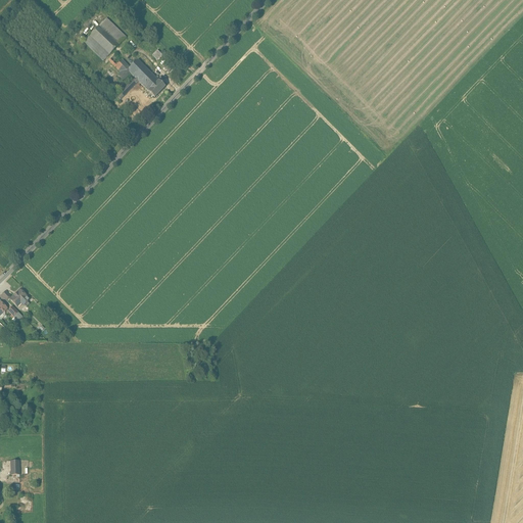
[(126,38),(106,18),(102,22),(123,42),(126,38)]
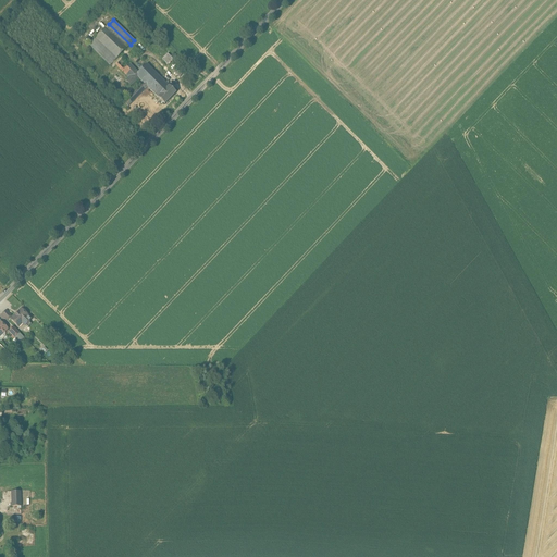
[(131,45),(109,24),(106,28),(126,48),(131,45)]
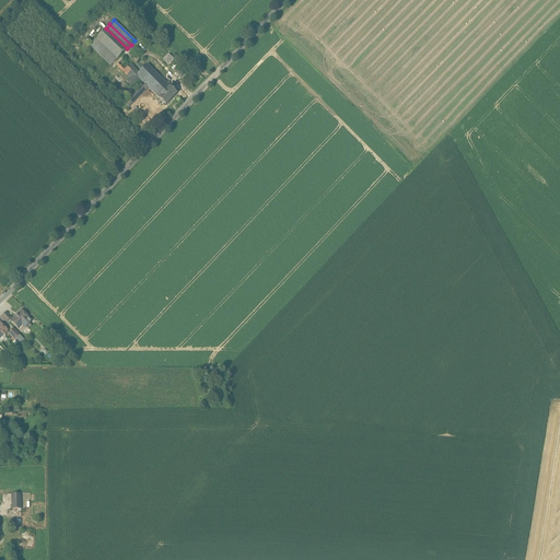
[(127,48),(106,28),(96,38),(117,58),(127,48)]
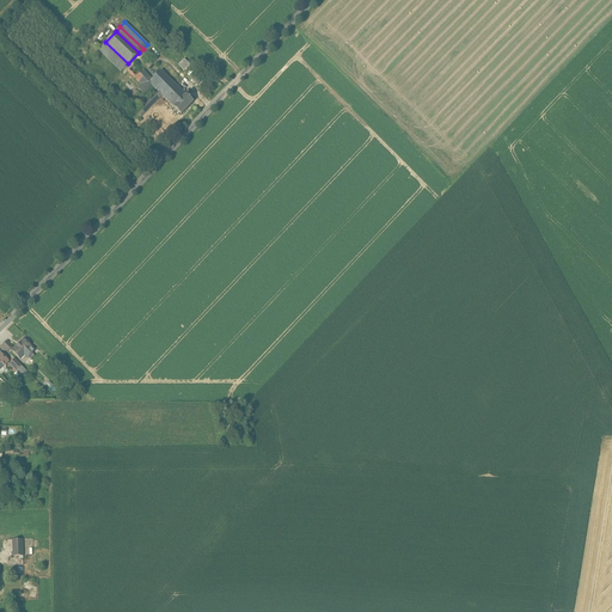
[(128,63),(105,42),(98,49),(121,72),(128,63)]
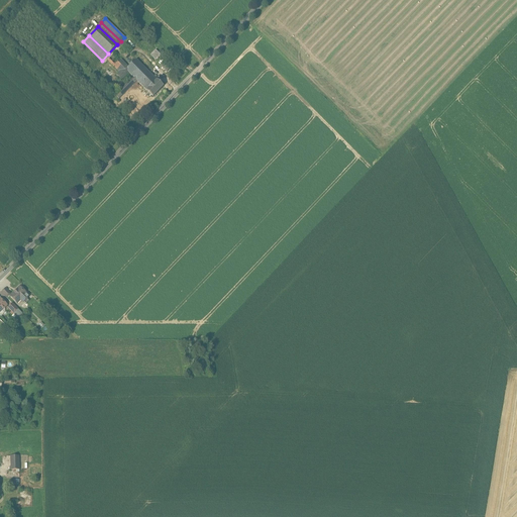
[(161,55),(156,49),(150,55),(156,60),(161,55)]
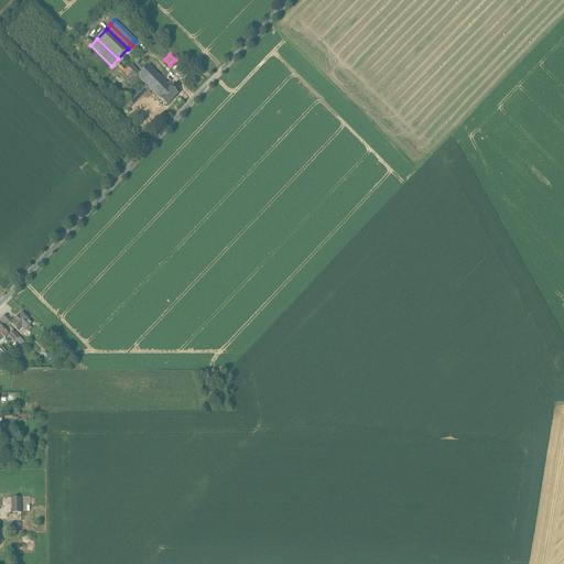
[(140,74),(125,58),(115,68),(132,87),(140,79),(138,76),(140,74)]
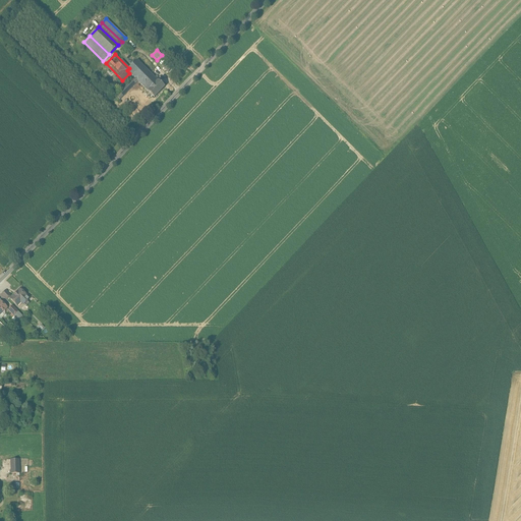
[(147,69),(137,60),(129,68),(127,70),(129,73),(134,77),(138,81),(140,83),(151,73),(147,69)]
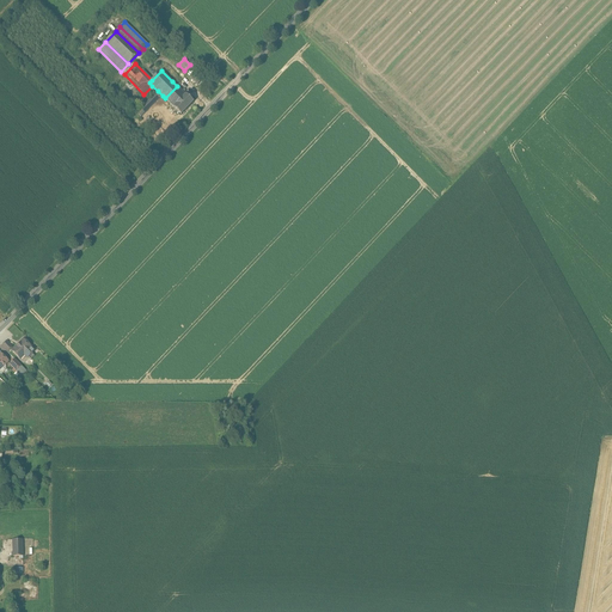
[(201,80),(195,74),(190,78),(197,85),(201,80)]
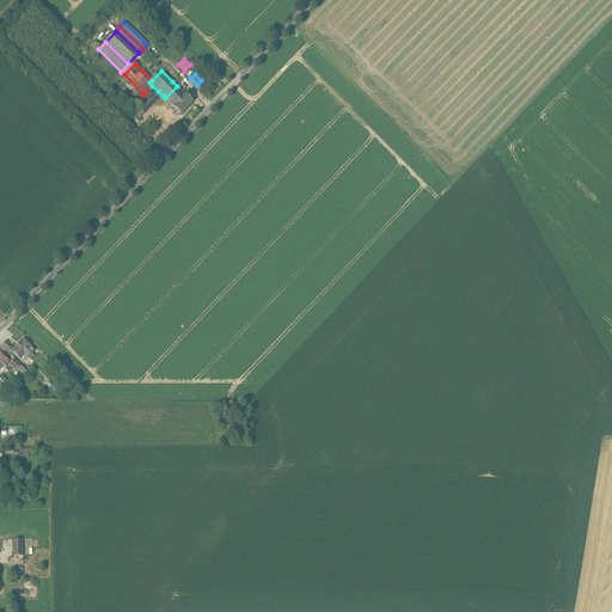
[(185,95),(177,86),(165,98),(173,108),(182,115),(194,102),(185,95)]
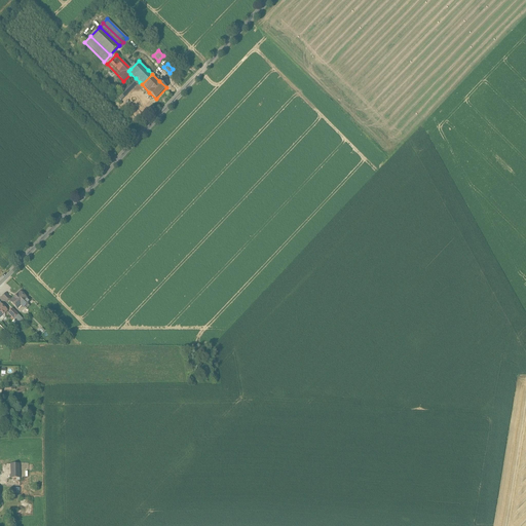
[(136,78),(117,97),(121,101),(140,82),(136,78)]
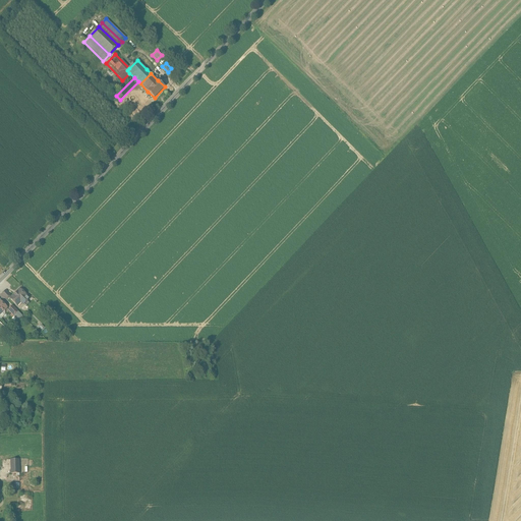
[(20,289),(10,299),(15,304),(19,301),(23,304),(30,299),(26,296),(20,289)]
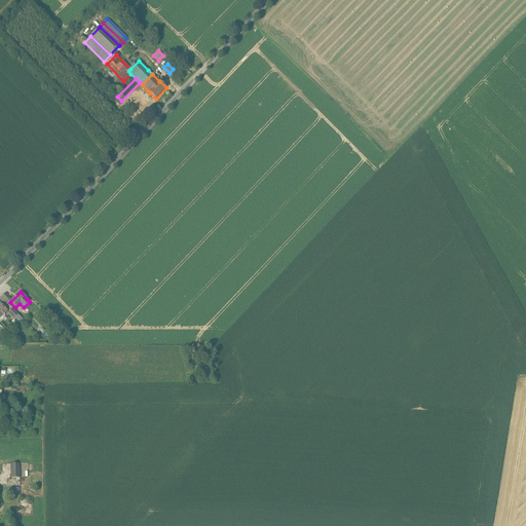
[(6,293),(1,298),(6,303),(11,298),(6,293)]
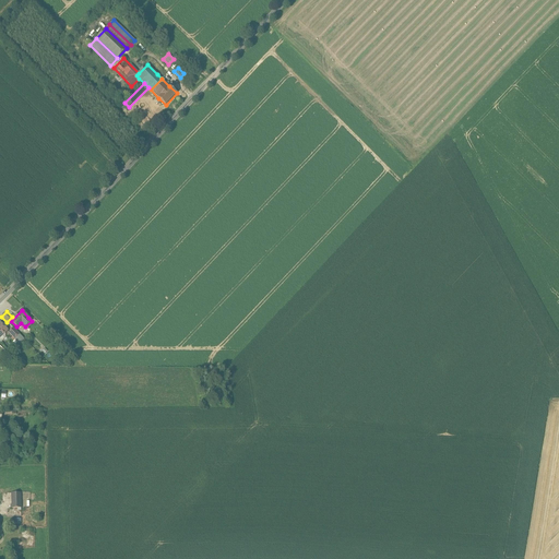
[(20,334),(13,328),(9,333),(15,339),(16,336),(20,334)]
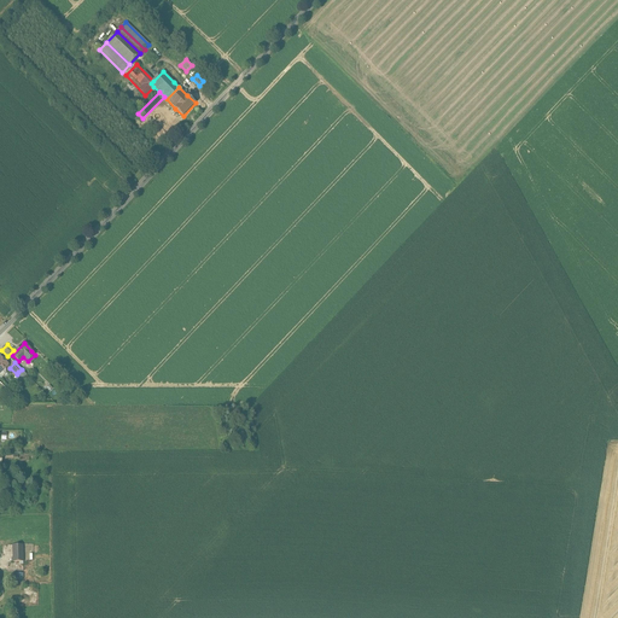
[(23,544),(13,544),(13,561),(23,561),(23,544)]
